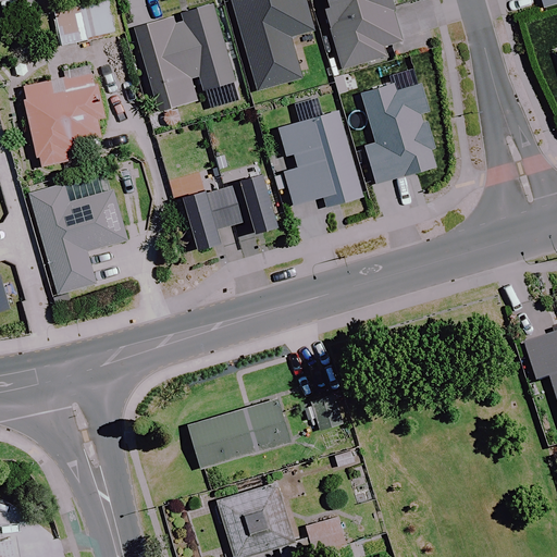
[(229,0),(256,93),(300,79),(288,38),(312,32),(304,0),(229,0)]
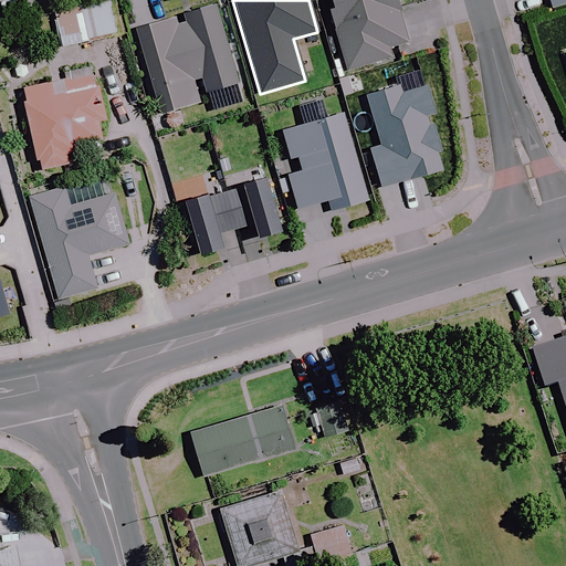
[(329,0),(333,12),(328,13),(345,71),(391,58),(388,49),(406,43),(397,11),(399,10),(396,0),(329,0)]
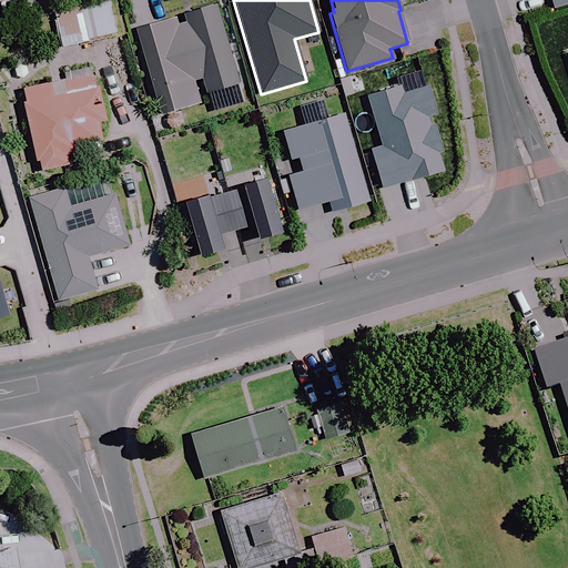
[(120,39),(112,2),(52,16),(60,51),(120,39)]
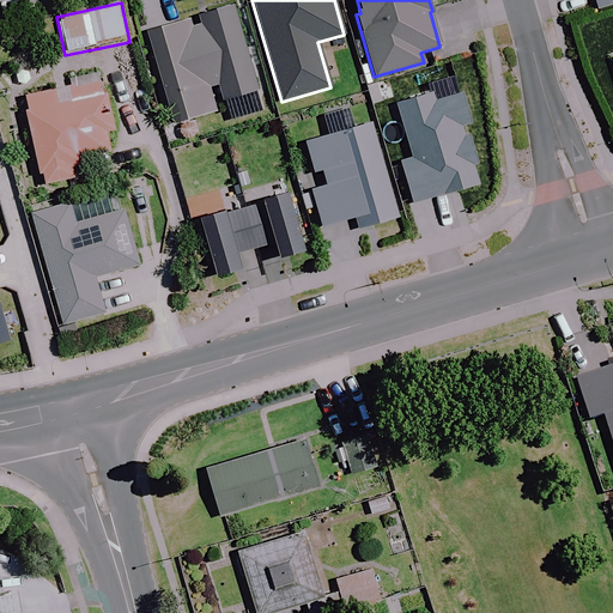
[(146,32),(173,125),(216,113),(210,89),(217,86),(223,102),(258,92),(234,6),(146,32)]
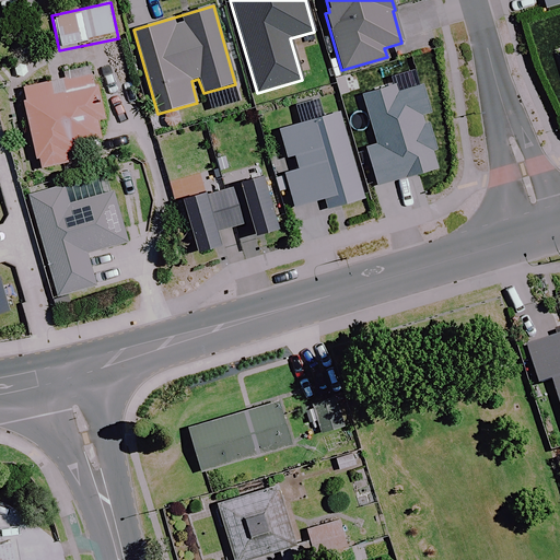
[(104,138),(90,76),(21,91),(39,170),(68,163),(63,148),(104,138)]
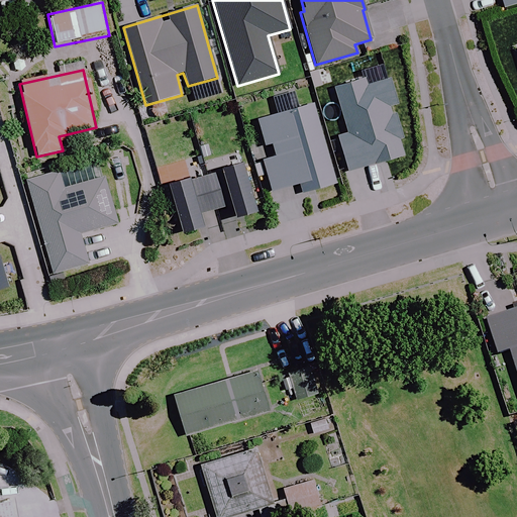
[(337,137),(347,173),(404,157),(399,140),(403,139),(396,114),(392,115),(389,108),(394,106),(387,80),(368,86),(366,80),(333,88),(347,134),(337,137)]
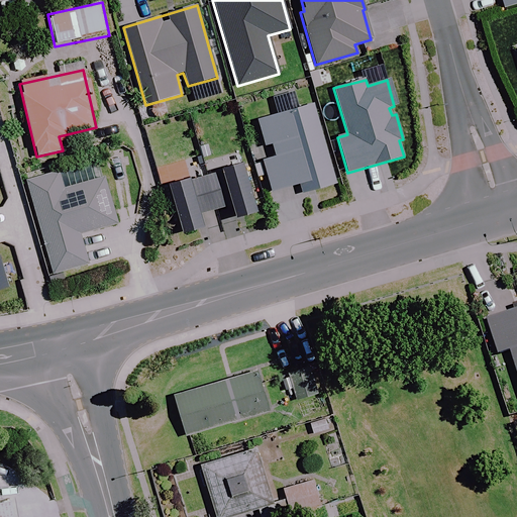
[(262,162),(271,193),(298,186),(301,195),(336,185),(313,105),(256,121),(265,147),(272,145),(275,158),(262,162)]
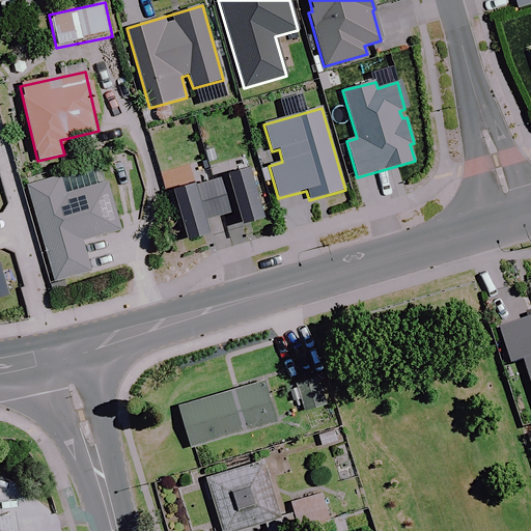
[(106,185),(101,168),(28,189),(48,262),(40,264),(46,284),(90,273),(82,242),(122,230),(109,184),(106,185)]
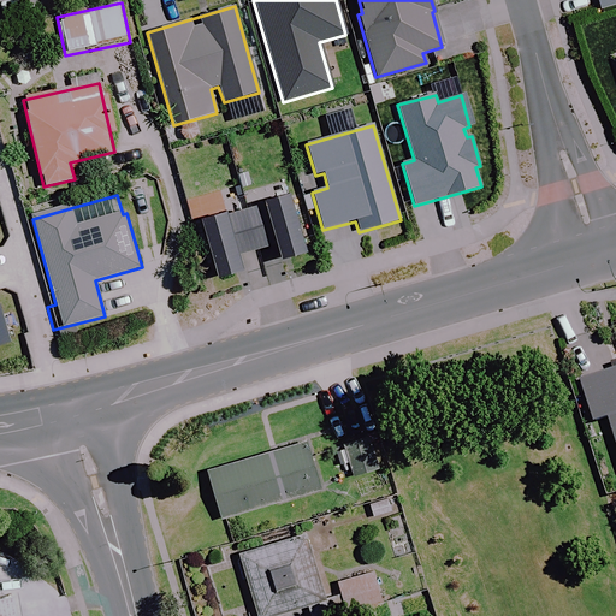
[(199,224),(215,282),(241,274),(236,258),(273,247),(278,264),(304,255),(288,197),(199,224)]
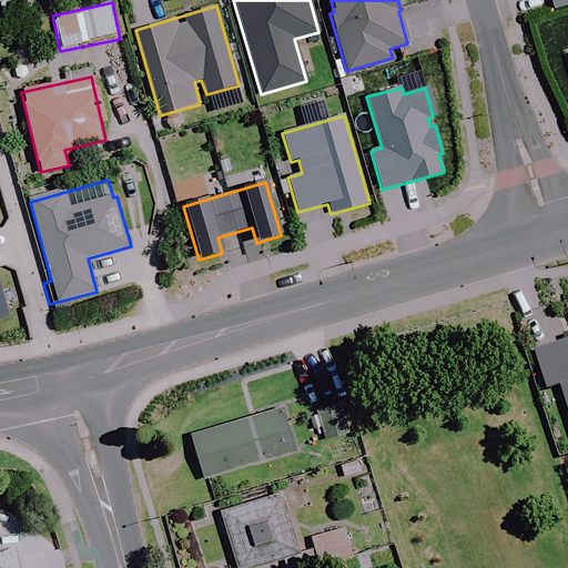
[(567,333),(563,335),(565,341),(534,350),(546,388),(559,385),(567,413),(567,333)]
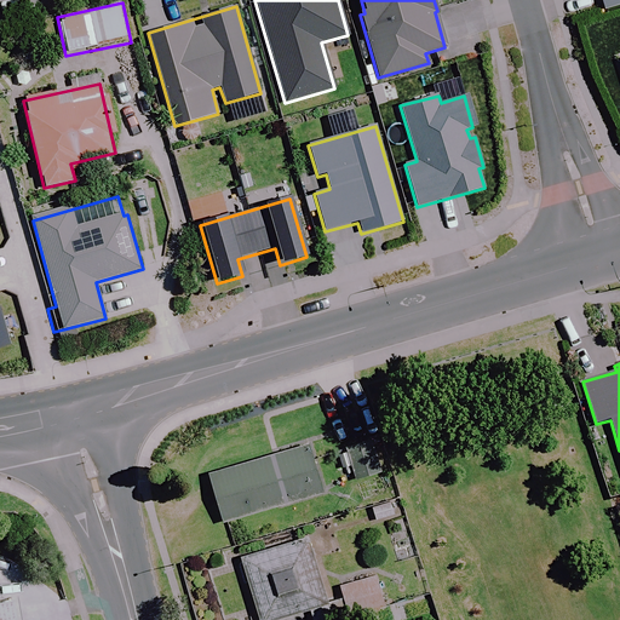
[(380,474),(371,441),(345,448),(355,481),(380,474)]
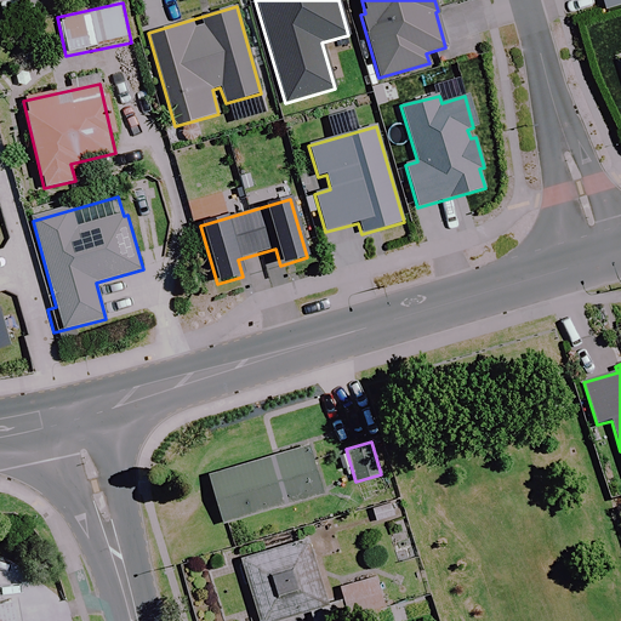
[(314,500),(302,450),(209,474),(222,524),(314,500)]
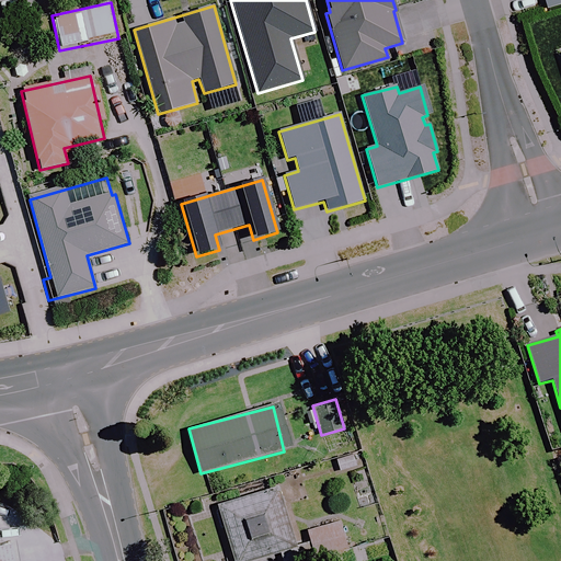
[(351,443),(332,448),(340,472),(358,466),(351,443)]
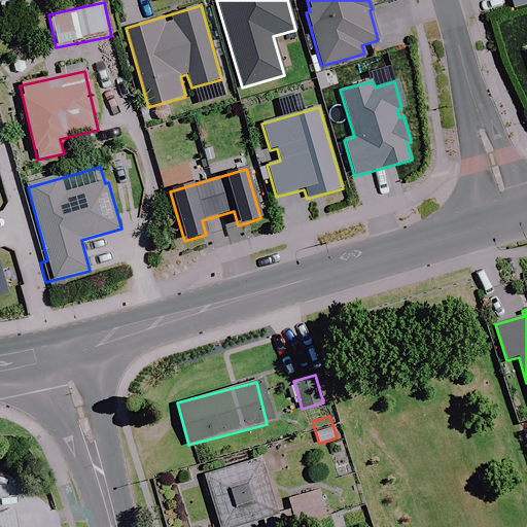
[(238,526),(277,516),(260,460),(204,477),(218,526),(238,526)]
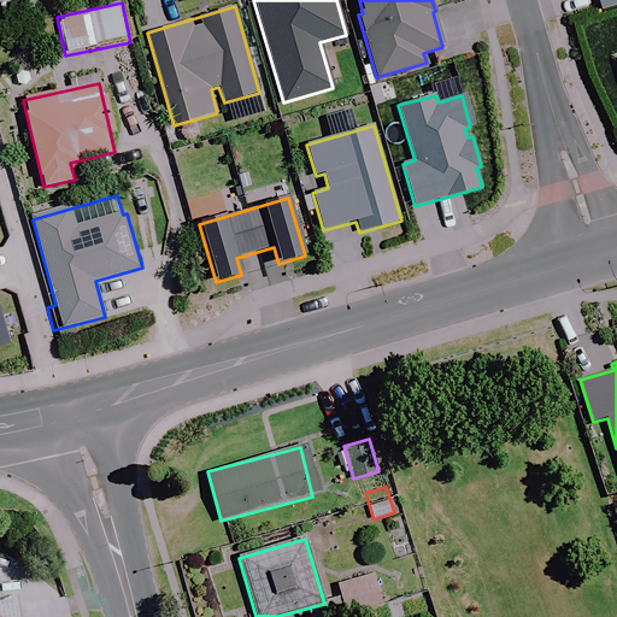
[(382,601),(374,574),(339,585),(346,611),(382,601)]
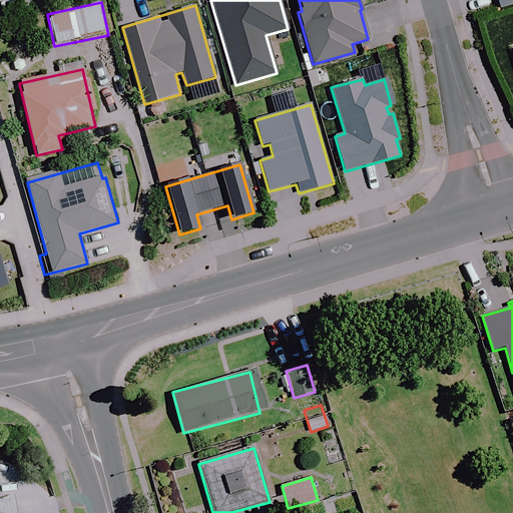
[(0,499),(0,512),(14,512),(12,498),(0,499)]
